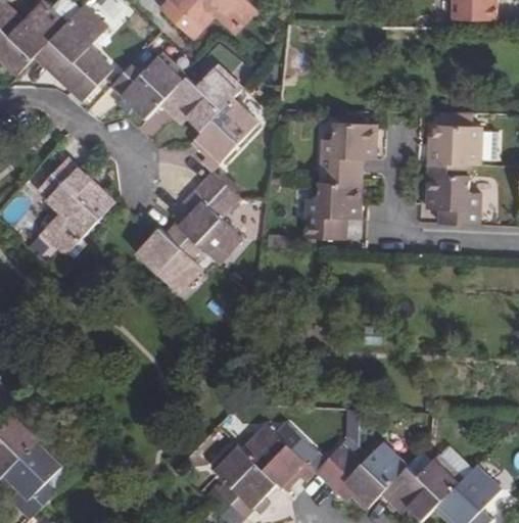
[(0,59),(15,74),(32,57),(82,4),(78,0),(40,0),(21,19),(0,0),(0,59)]
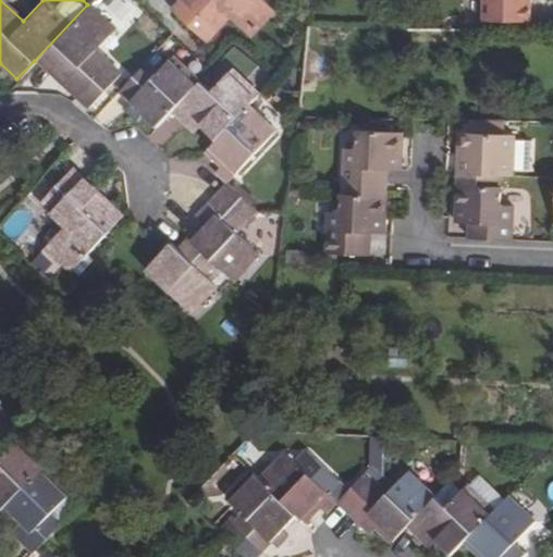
[(226,20),(248,39),(273,12),(259,0),(180,0),(169,11),(204,45),(226,20)]
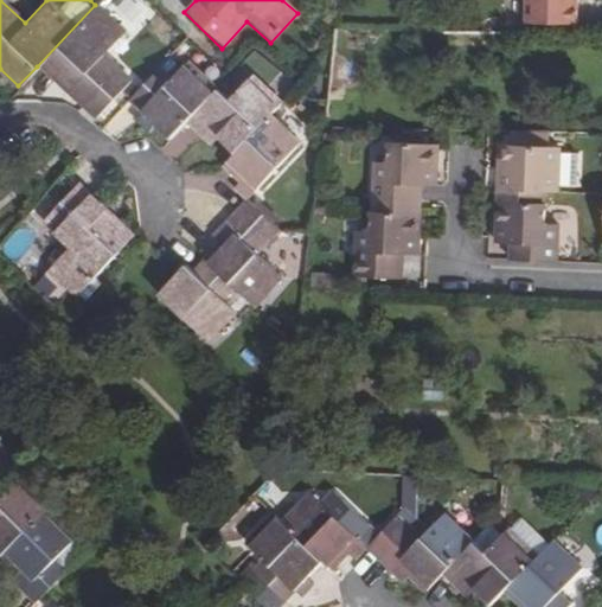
[(524,0),(524,20),(575,21),(575,0),(524,0)]
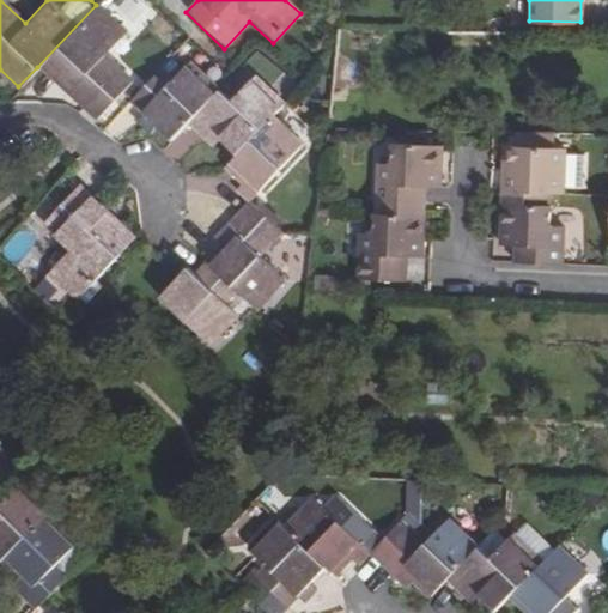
[(37,67),(93,120),(129,82),(103,56),(129,30),(101,1),(96,5),(37,67)]
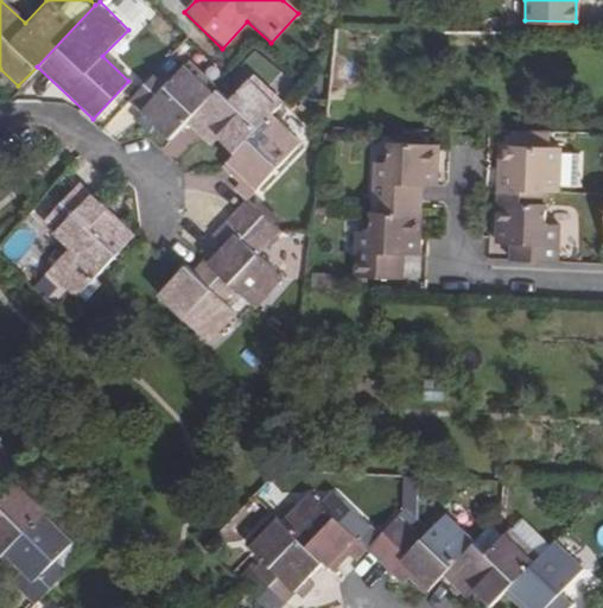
[(125,103),(165,141),(181,126),(210,93),(182,65),(166,83),(153,71),(125,103)]
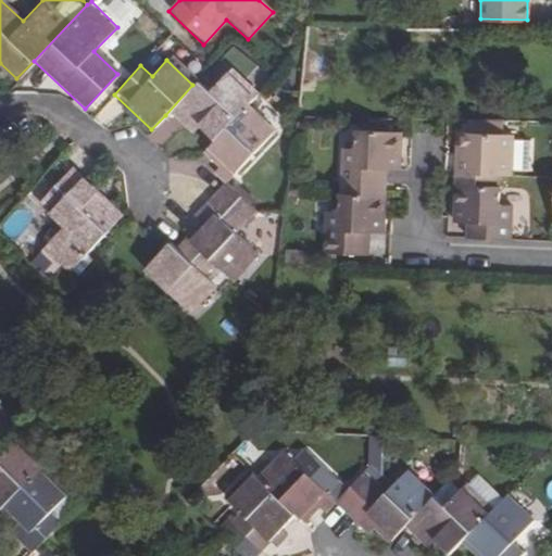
[(193,128),(211,143),(247,105),(253,99),(224,72),(202,95),(192,85),(165,115),(187,135),(193,128)]
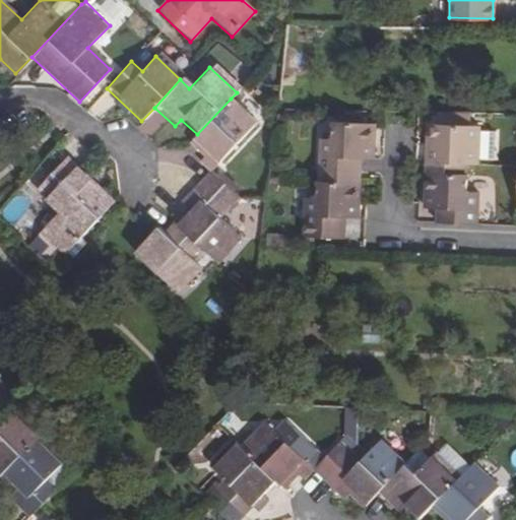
[(200,161),(212,173),(257,124),(231,99),(197,134),(190,140),(205,156),(200,161)]
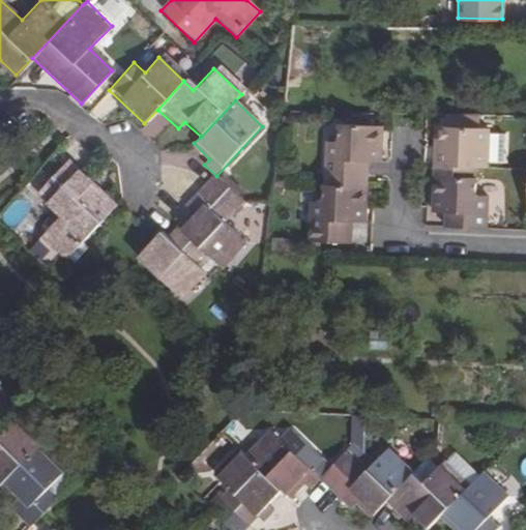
[(434,149),(433,165),(475,167),(486,168),(487,128),(477,128),(478,114),(443,114),(443,126),(440,126),(439,149),(434,149)]
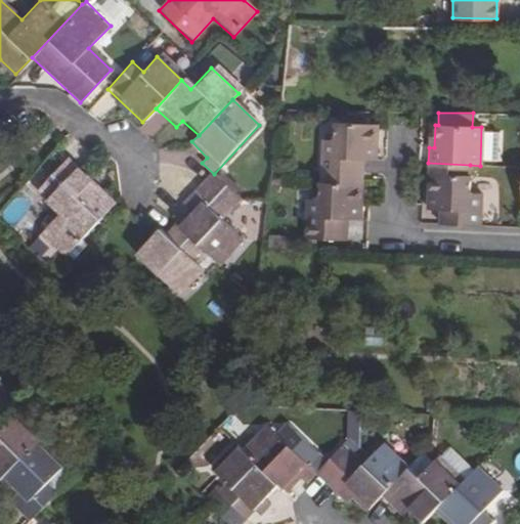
[(321,141),(319,172),(353,174),(354,160),(361,161),(375,162),(376,127),(335,124),(334,142),(321,141)]
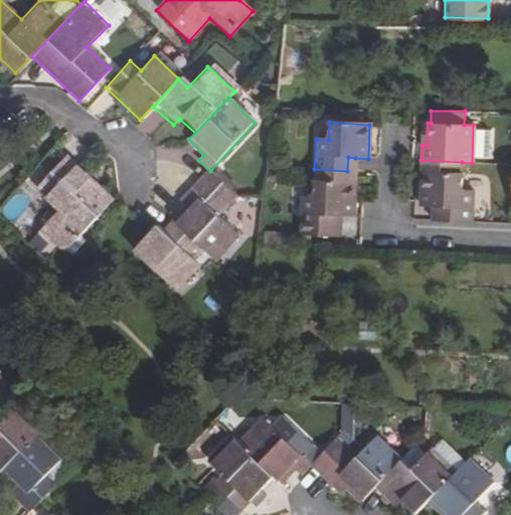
[(58,248),(63,253),(112,203),(65,160),(36,190),(59,214),(42,232),(58,248)]
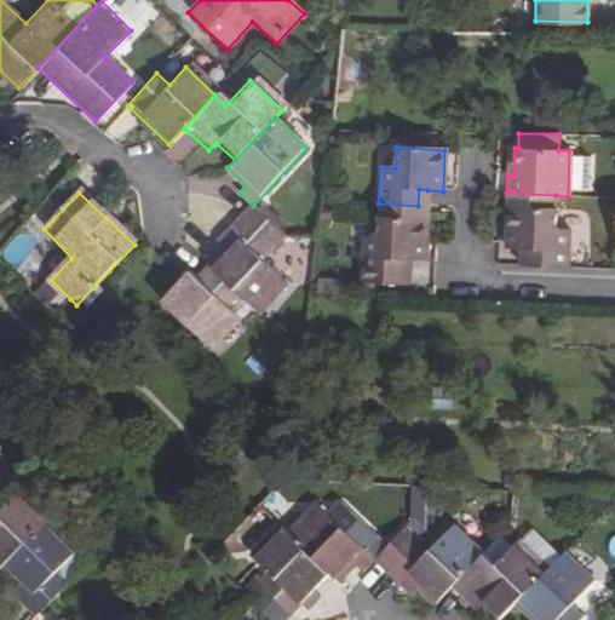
[(556,195),(506,193),(506,206),(555,208),(556,195)]
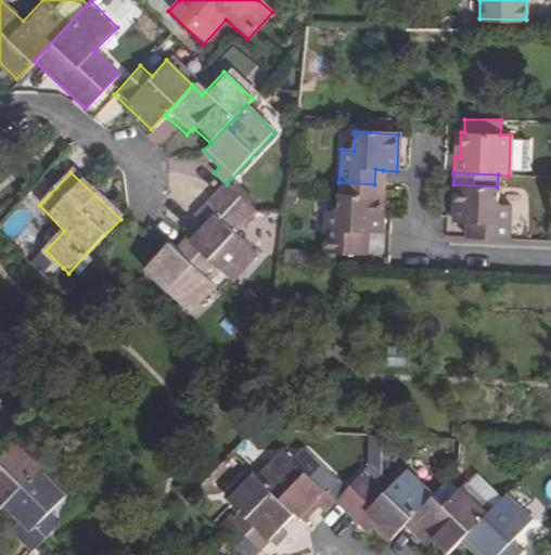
[(338,182),(337,182),(337,194),(381,196),(382,185),(374,184),(338,182)]
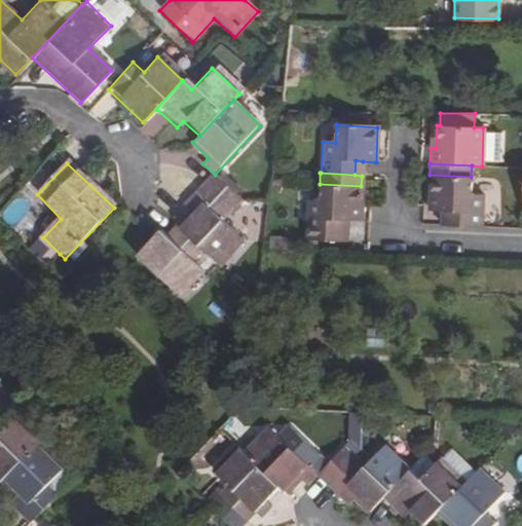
[(202,186),(230,212),(240,200),(215,175),(202,186)]
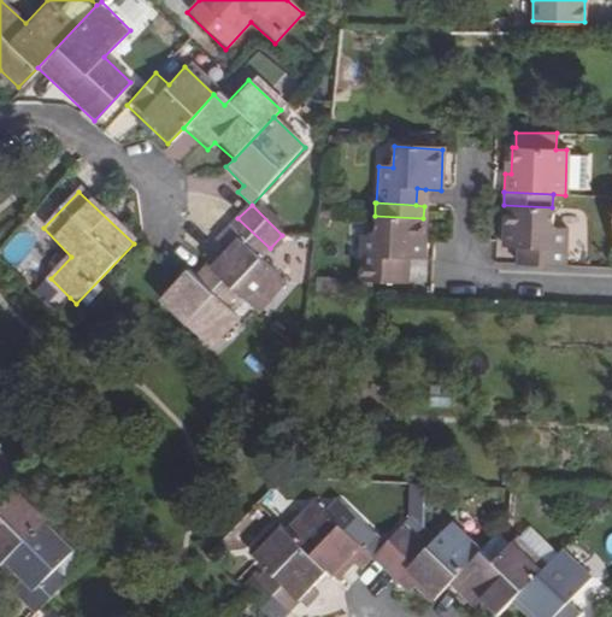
[(552,207),(504,205),(501,246),(517,246),(524,247),(524,264),(563,265),(565,228),(551,228),(552,207)]
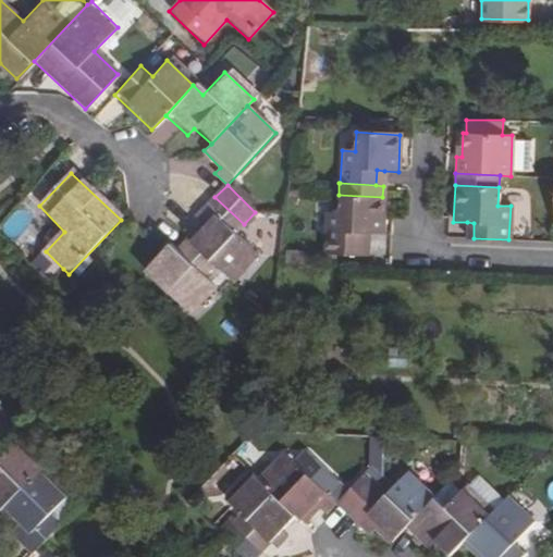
[(382,197),(339,195),(338,213),(324,212),(322,254),(358,256),(359,233),(367,234),(380,234),(382,197)]
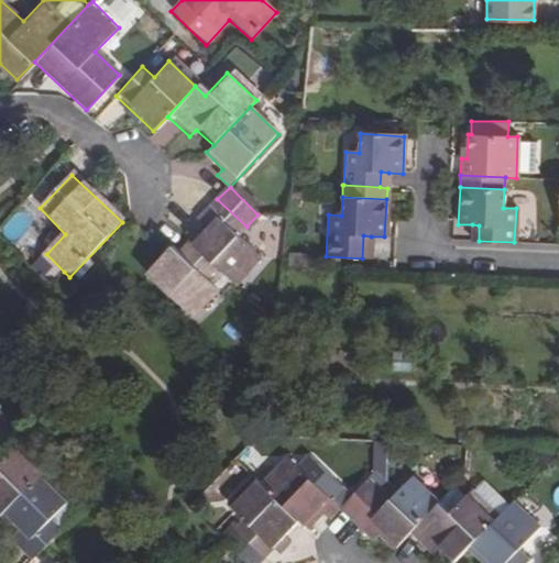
[(218,269),(233,285),(258,257),(237,238),(247,227),(217,199),(197,219),(203,227),(187,241),(218,269)]
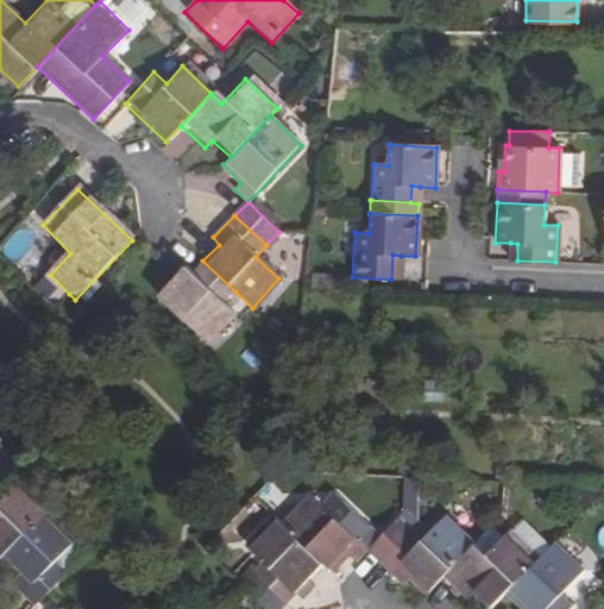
[(158,296),(207,343),(234,313),(225,303),(236,292),(202,261),(192,272),(186,267),(158,296)]
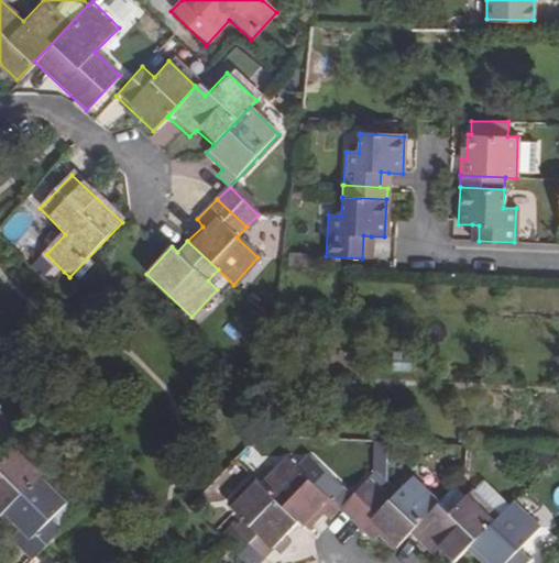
[(64,272),(46,254),(31,269),(48,287),(64,272)]
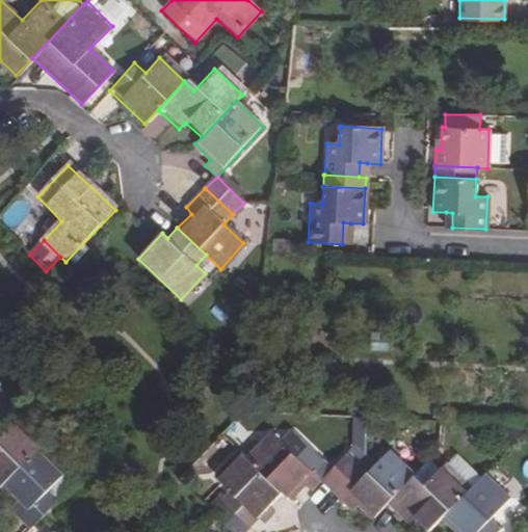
[(301,350),(311,351),(312,340),(302,339),(301,350)]
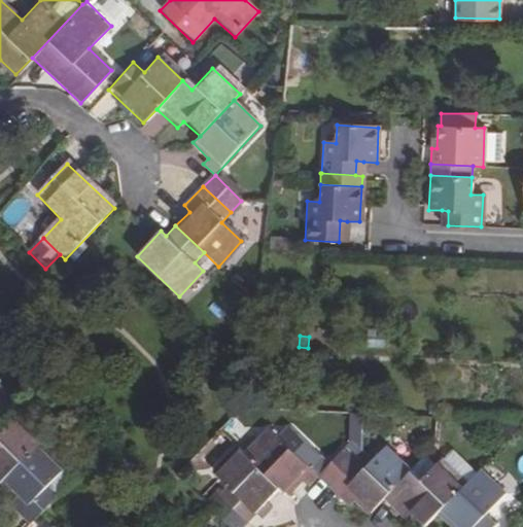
[(243,372),(258,374),(260,360),(245,358),(243,372)]
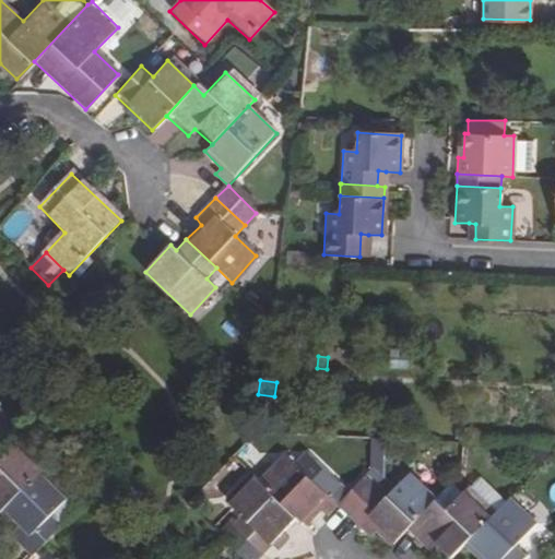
[(0,512),(43,470),(15,443),(0,460),(0,512)]
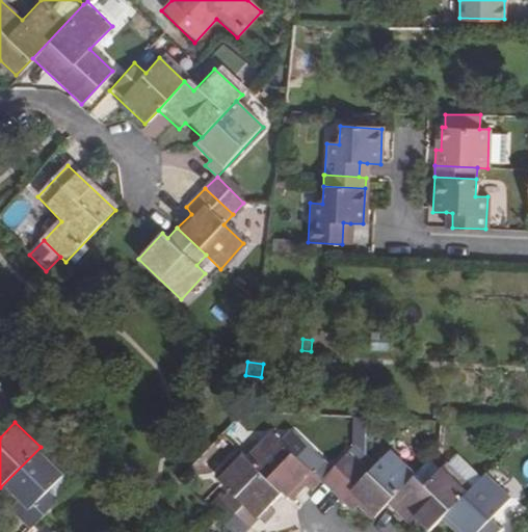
[(281,490),(288,499),(301,483),(309,489),(317,479),(327,469),(291,432),(280,444),(269,434),(246,458),(281,490)]
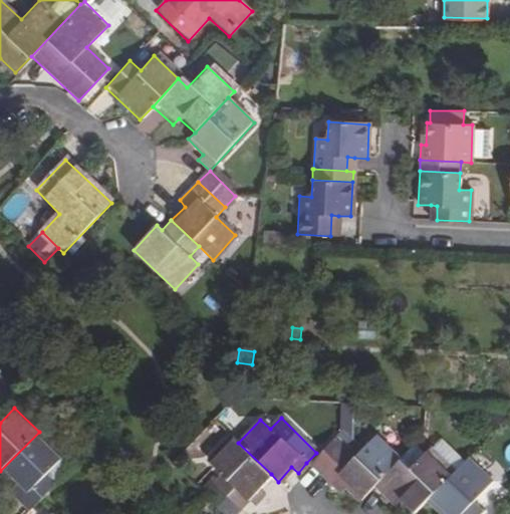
[(7,491),(27,512),(37,502),(54,485),(44,475),(62,455),(39,432),(0,471),(0,473),(13,485),(7,491)]
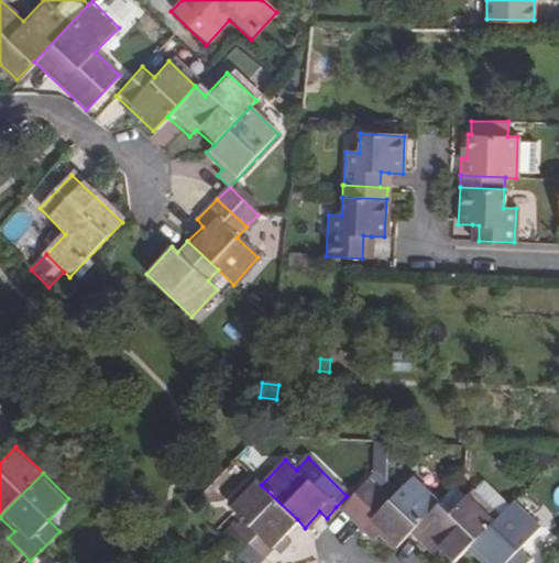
[(232,530),(261,558),(297,519),(261,485),(252,476),(226,504),(242,519),(232,530)]
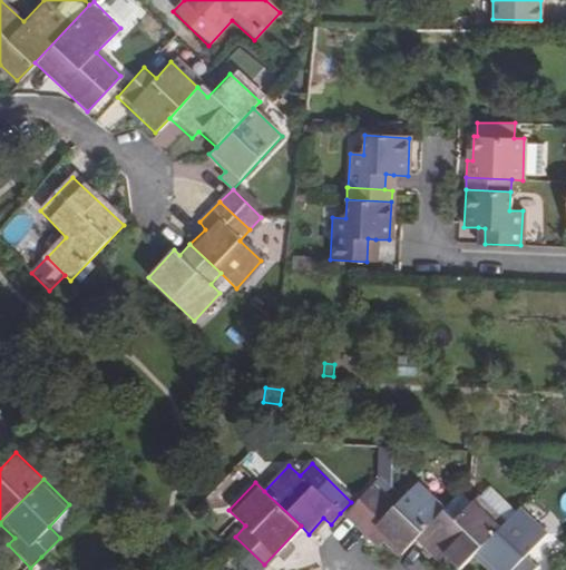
[(340,513),(352,527),(382,494),(370,482),(351,502),(340,513)]
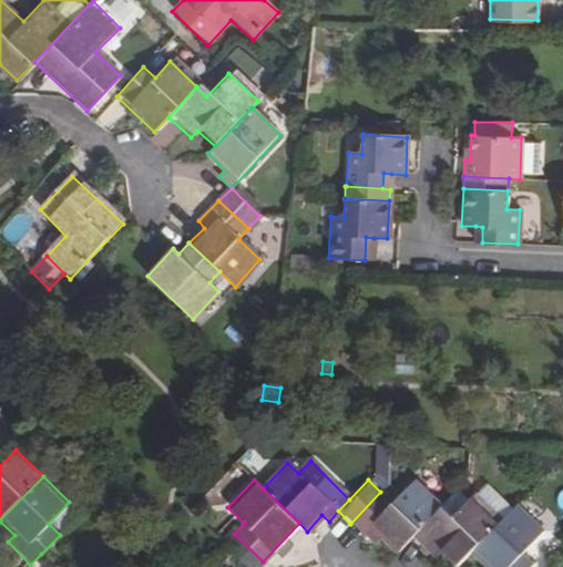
[(376,538),(392,555),(406,540),(410,537),(437,508),(410,483),(391,502),(380,492),(350,524),(371,543),(376,538)]
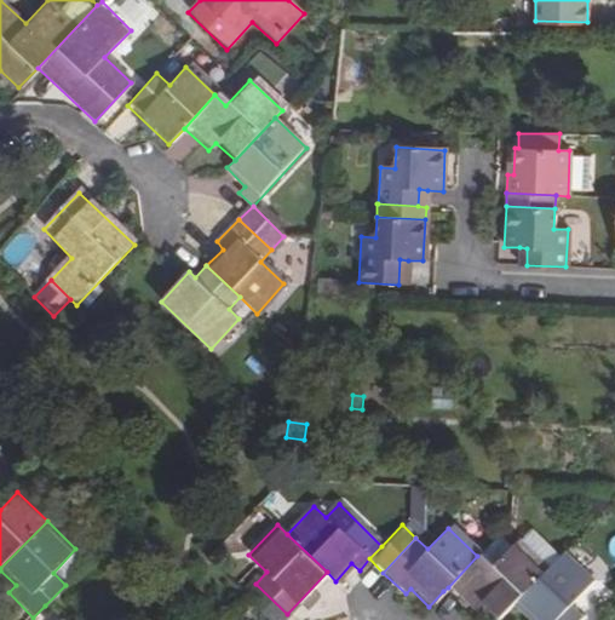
[(482,606),(496,619),(506,610),(545,569),(517,543),(493,569),(477,556),(448,587),(475,613),(482,606)]
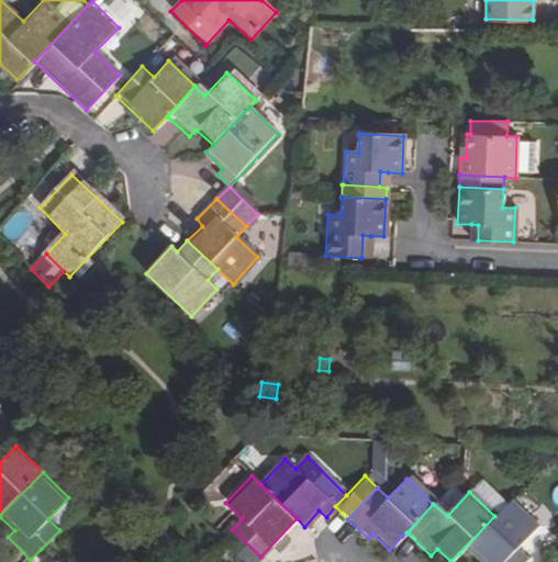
[(523,561),(526,560),(515,550),(537,528),(510,502),(494,516),(459,553),(468,561),(523,561)]
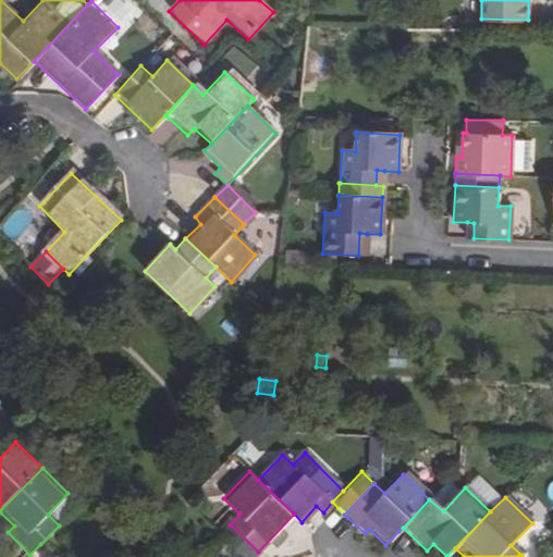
[(219,536),(243,556),(250,556),(258,552),(230,524),(219,536)]
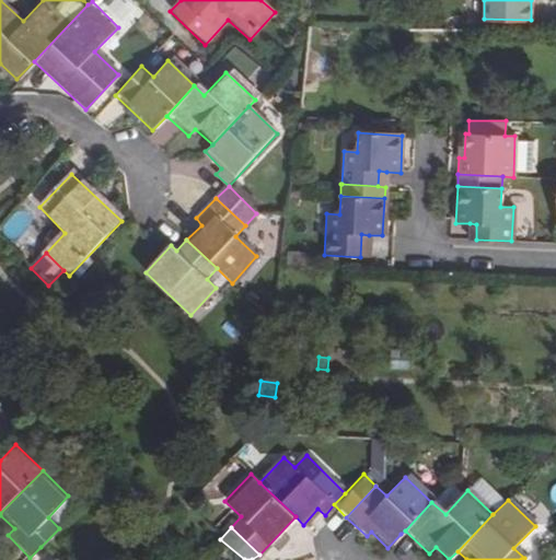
All buildings are outlined.
